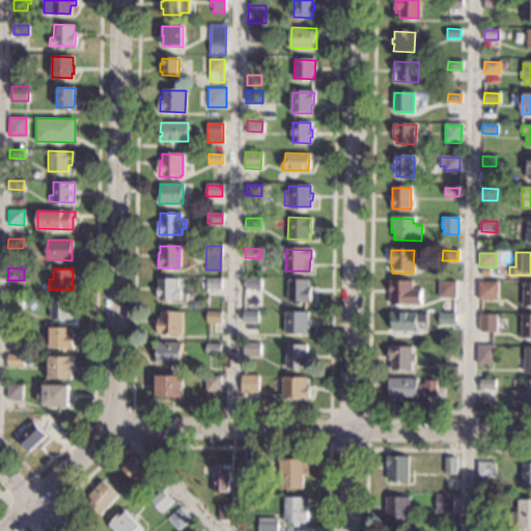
[(176,289),(179,289),(178,299),(158,299),(158,278),(177,279),(176,289)]
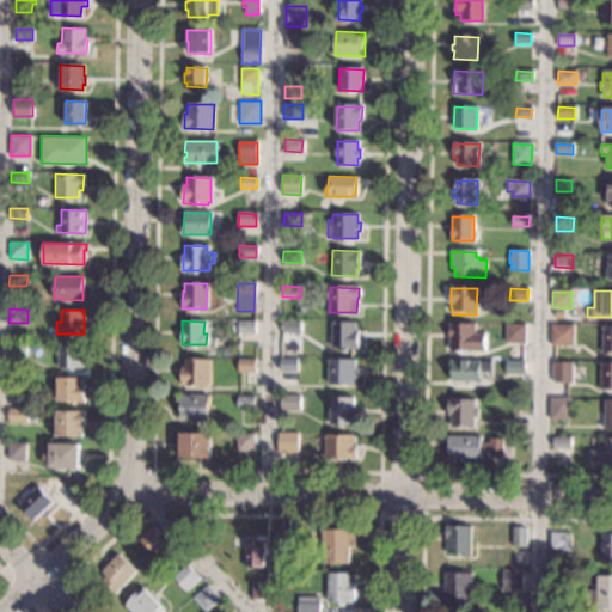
[(255,334),(238,334),(239,322),(255,323),(255,334)]
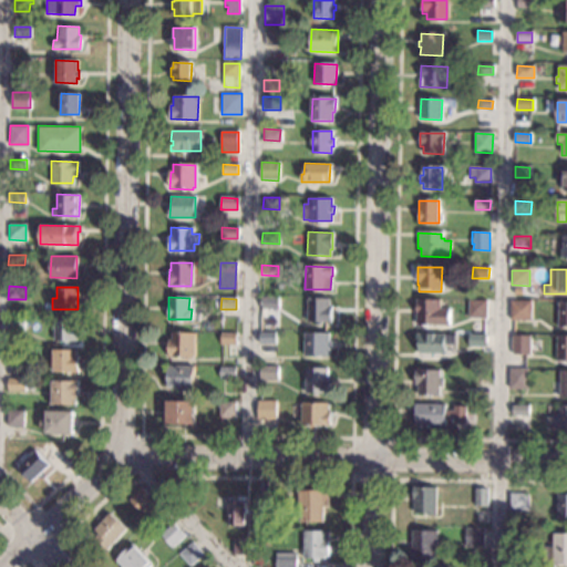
[(278,298),(278,309),(261,309),(261,298),(278,298)]
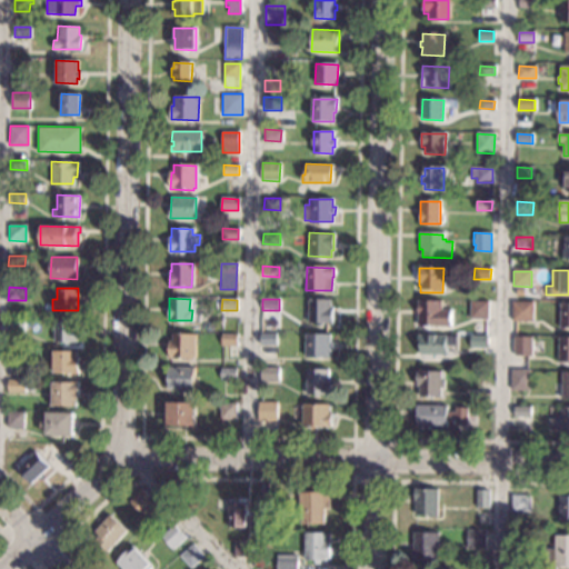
[(330,307),(332,307),(332,323),(308,322),(309,300),(331,301),(330,307)]
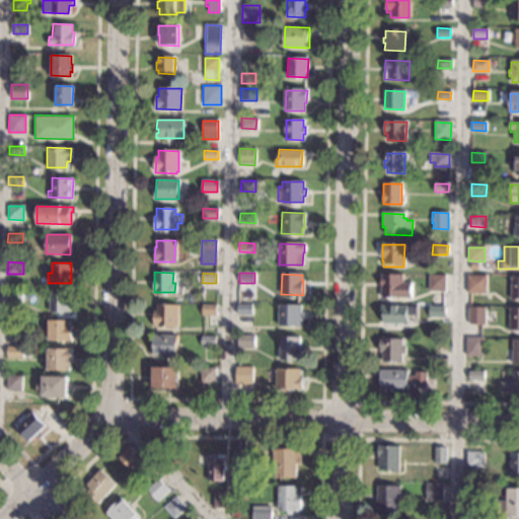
[(402,284),(411,284),(411,297),(380,297),(380,275),(402,275),(402,284)]
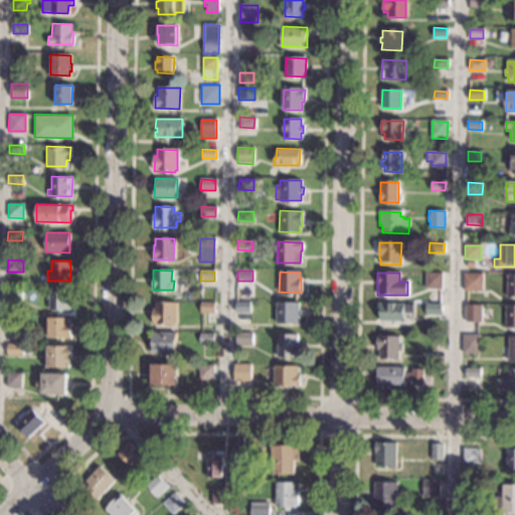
[(441,290),(426,289),(426,274),(442,274),(441,290)]
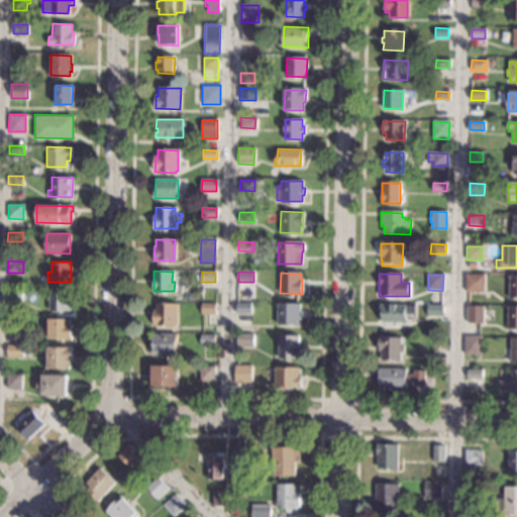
[(484,292),(466,292),(466,276),(468,276),(485,276),(484,292)]
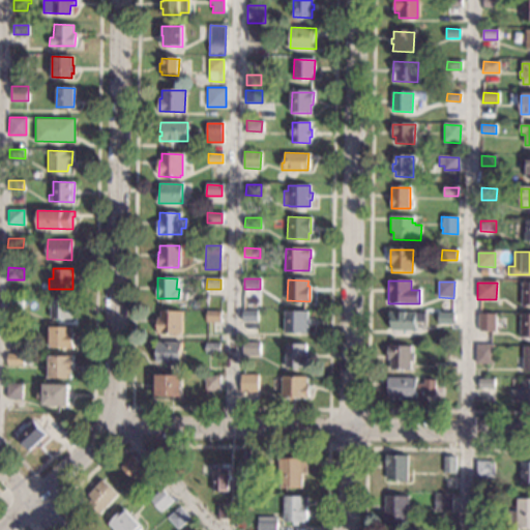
[(23,308),(8,307),(8,296),(23,297),(23,308)]
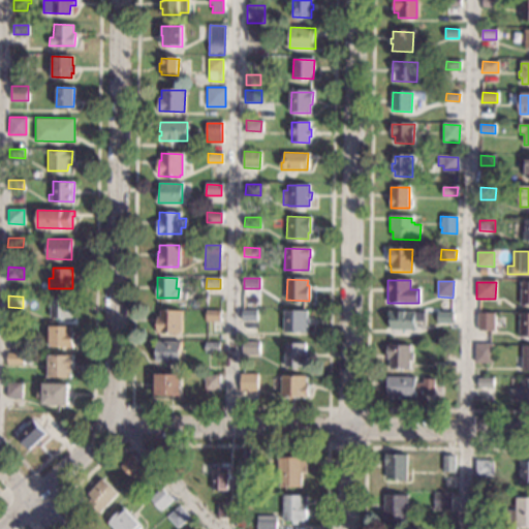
[(70,306),(71,306),(71,318),(50,318),(50,298),(70,298),(70,306)]
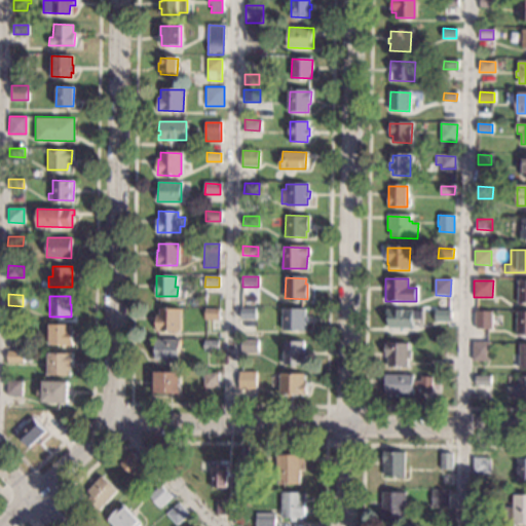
[(256,321),(240,321),(241,308),(256,308),(256,321)]
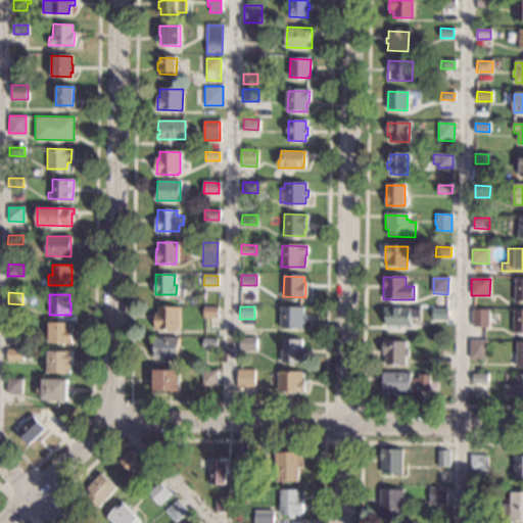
[(180,307),(179,329),(177,329),(177,332),(171,332),(171,329),(154,329),(155,314),(158,314),(158,307),(180,307)]
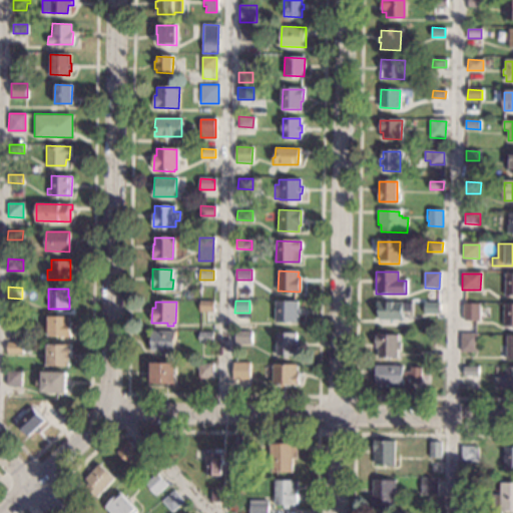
[(213,313),(199,313),(200,302),(213,302),(213,313)]
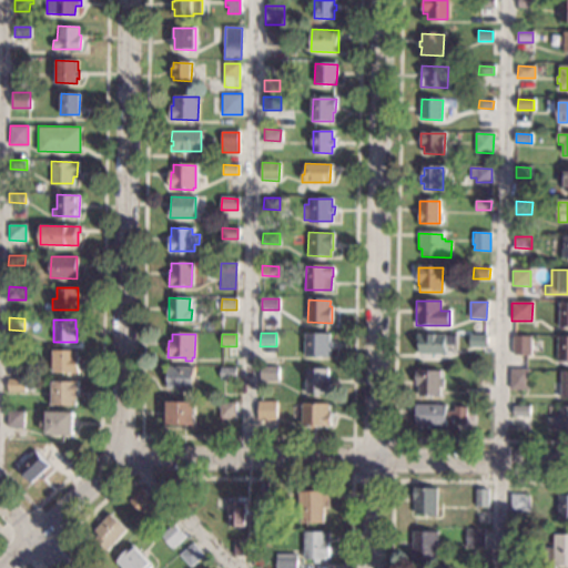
[(331,342),(333,342),(332,350),(330,350),(330,357),(304,356),(305,334),(331,335),(331,342)]
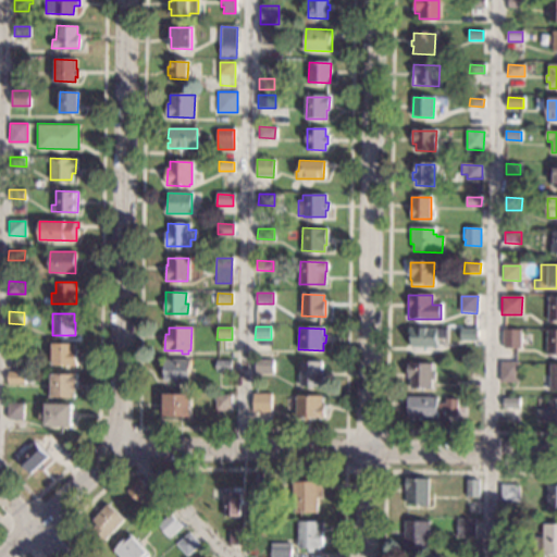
[(447,339),(437,339),(437,348),(411,347),(411,336),(408,336),(408,327),(448,329),(447,339)]
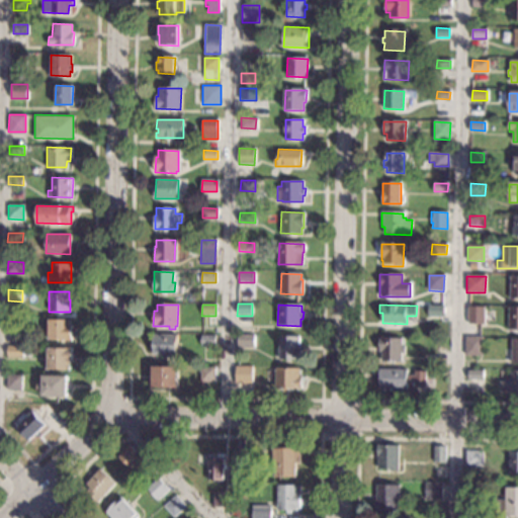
[(443,318),(429,318),(429,307),(441,308),(444,308),(443,318)]
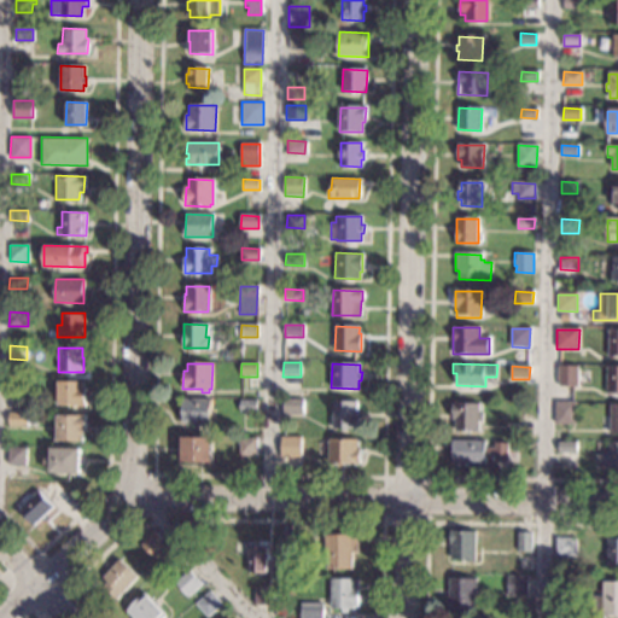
[(578,389),(559,388),(559,382),(558,382),(559,366),(578,367),(578,389)]
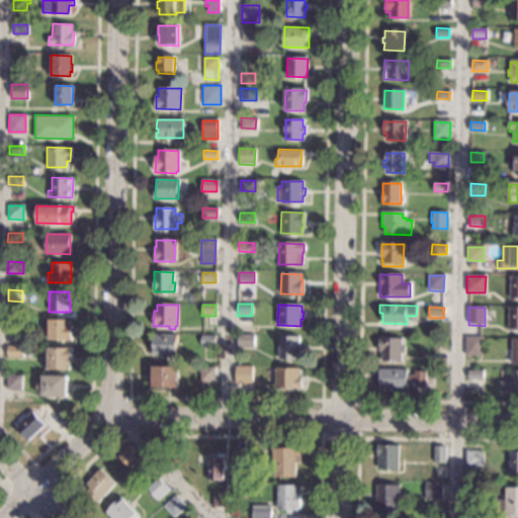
[(517,332),(509,332),(510,307),(517,307),(517,332)]
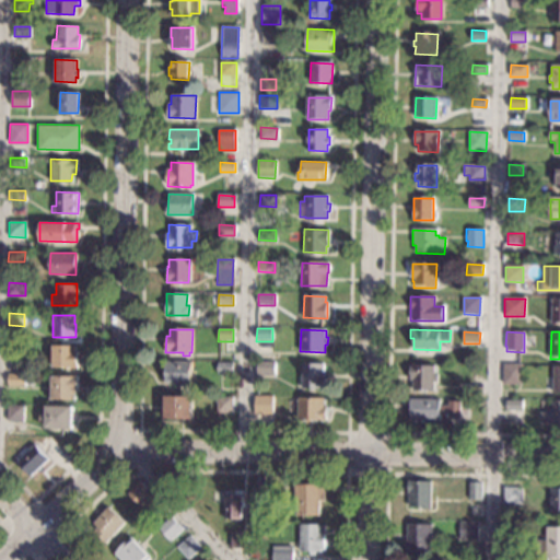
[(23,357),(7,356),(8,343),(11,345),(23,345),(23,357)]
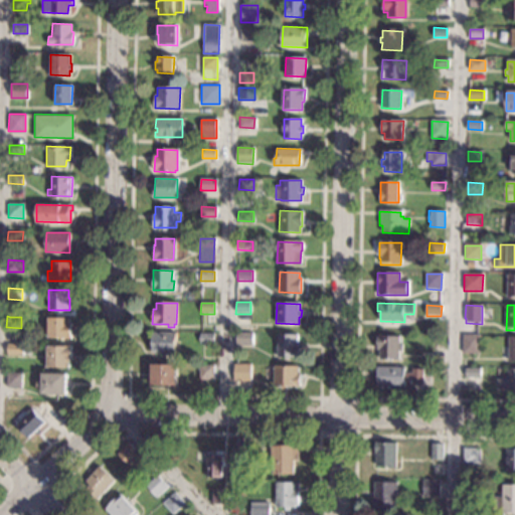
[(69,323),(71,323),(70,338),(47,338),(48,318),(69,318),(69,323)]
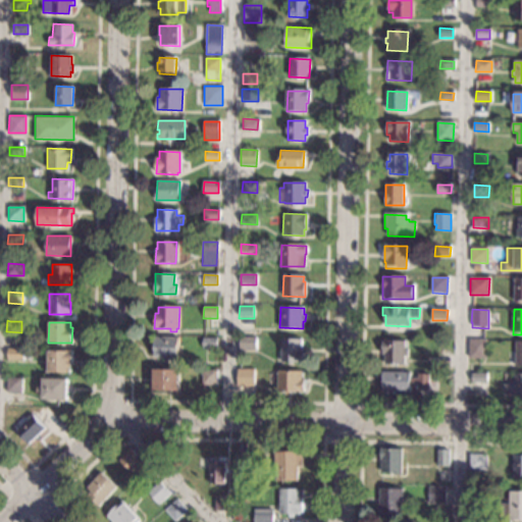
[(177,360),(154,359),(155,337),(177,337),(177,360)]
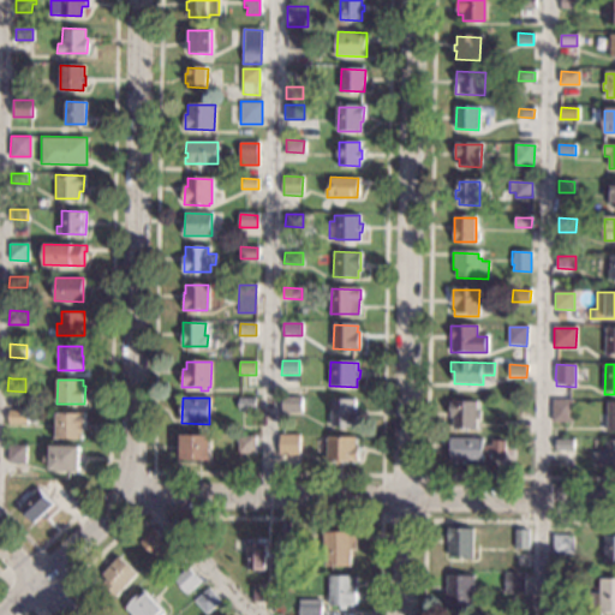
[(302,412),(282,412),(282,398),(302,398),(302,412)]
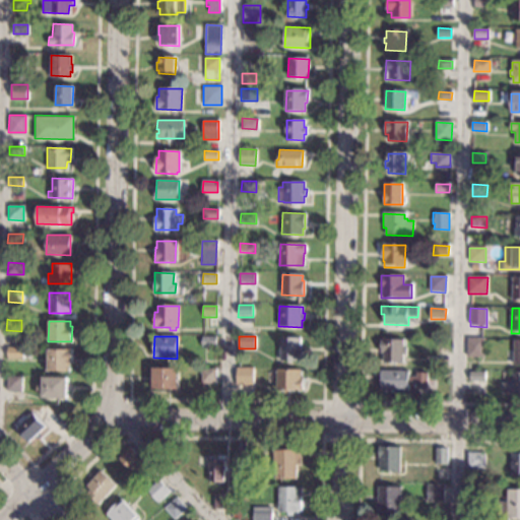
[(215,348),(202,347),(202,337),(216,338),(215,348)]
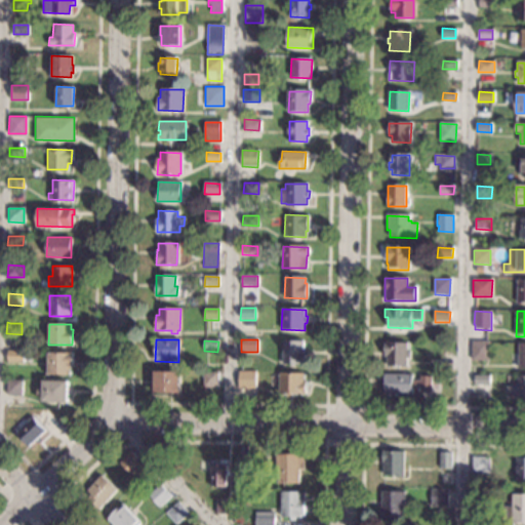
[(303,350),(308,350),(308,356),(307,356),(307,364),(282,364),(283,341),(303,341),(303,350)]
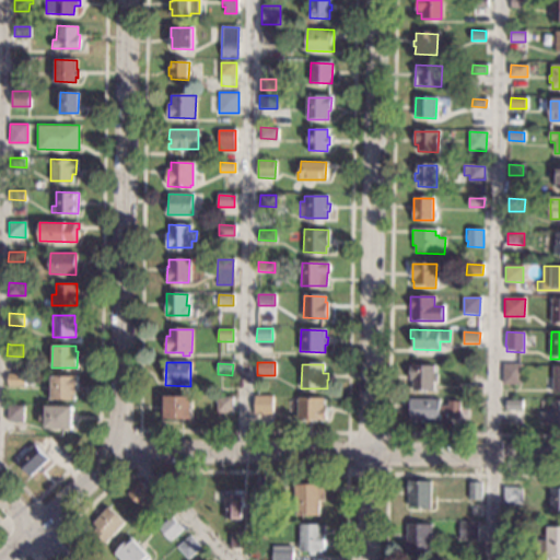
[(522,385),(503,384),(503,364),(522,365),(522,385)]
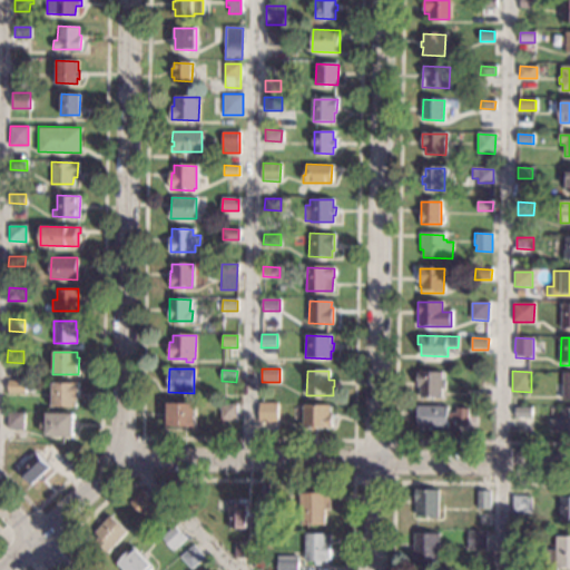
[(442,382),(445,382),(444,390),(441,389),(441,399),(420,397),(420,386),(418,386),(418,373),(442,373),(442,382)]
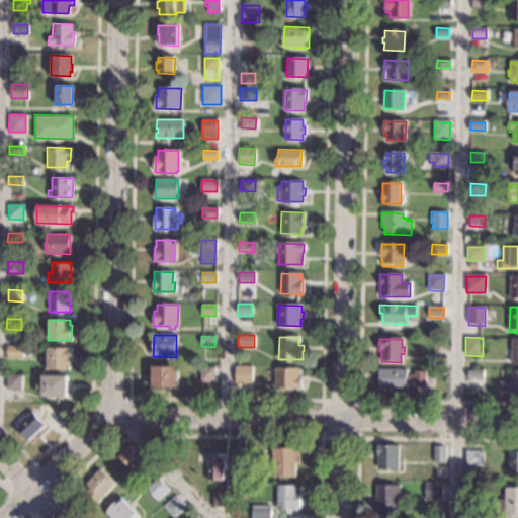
[(22,357),(7,357),(7,347),(22,347),(22,357)]
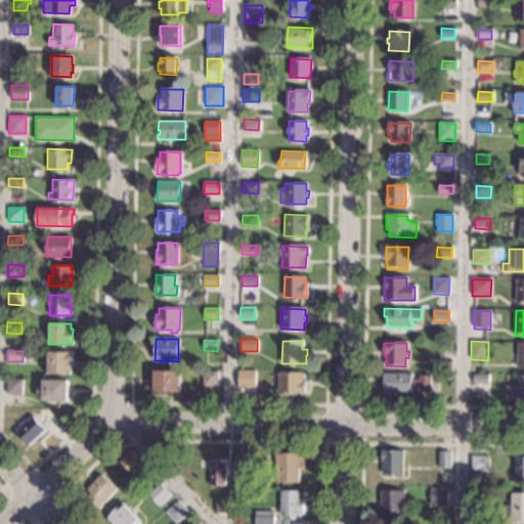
[(72,367),(70,366),(70,375),(44,375),(45,362),(48,362),(48,352),(73,352),(72,367)]
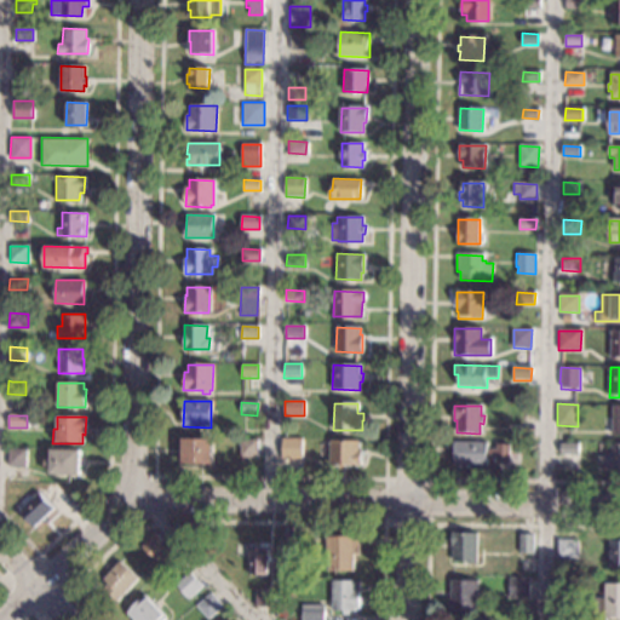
[(526,438),(510,438),(510,426),(516,428),(527,428),(526,438)]
